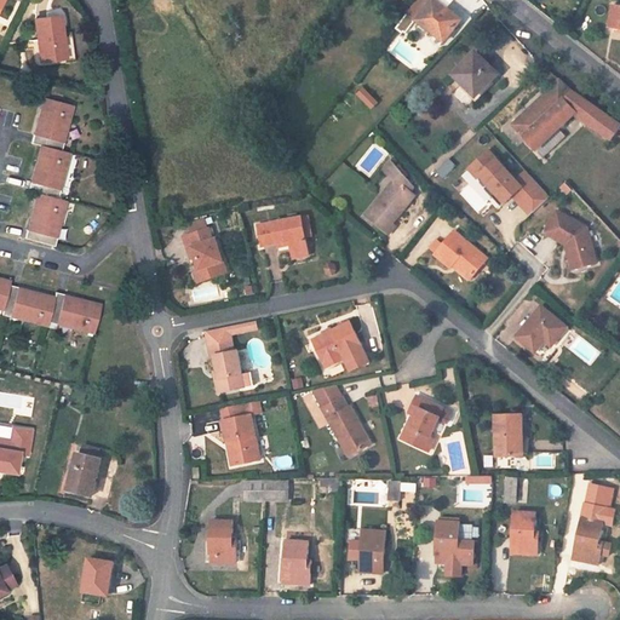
[(436,34),(446,41),(461,21),(434,0),(417,0),(406,13),(417,21),(435,35),(436,34)]
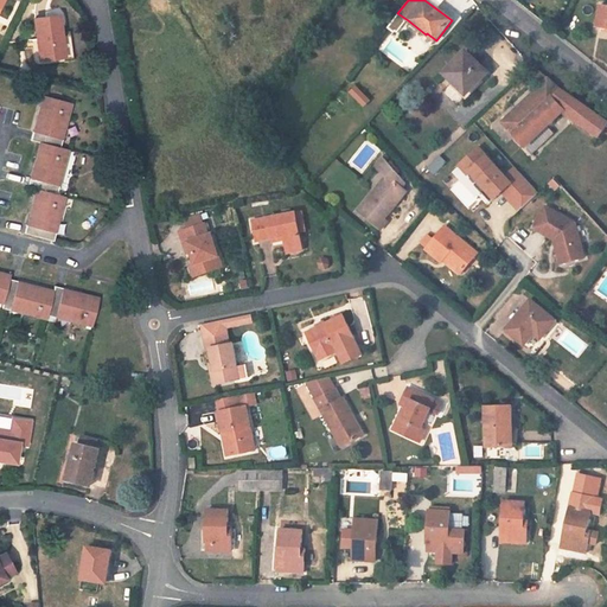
[(606,6),(601,5),(596,26),(606,27),(606,6)]
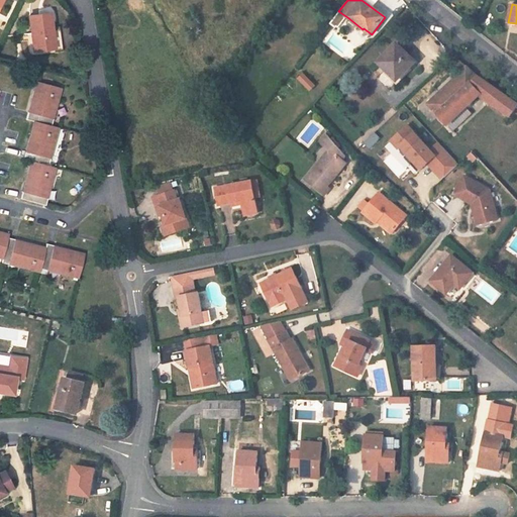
[(55,48),(49,13),(29,16),(33,50),(55,48)]
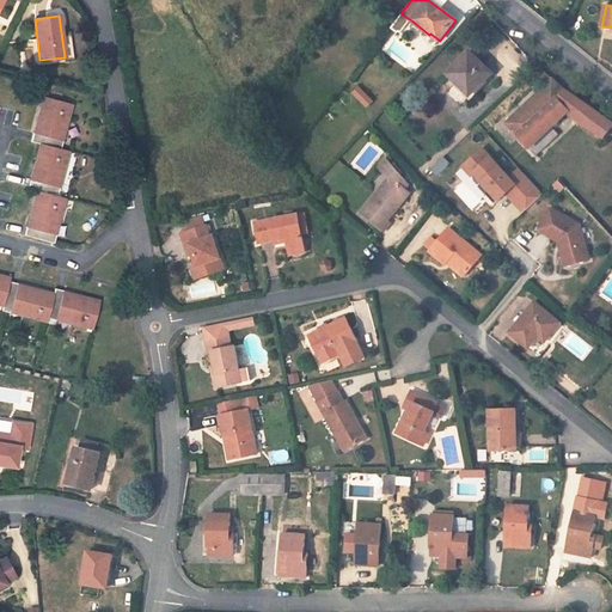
[(470,51),(447,74),(470,96),(493,73),(470,51)]
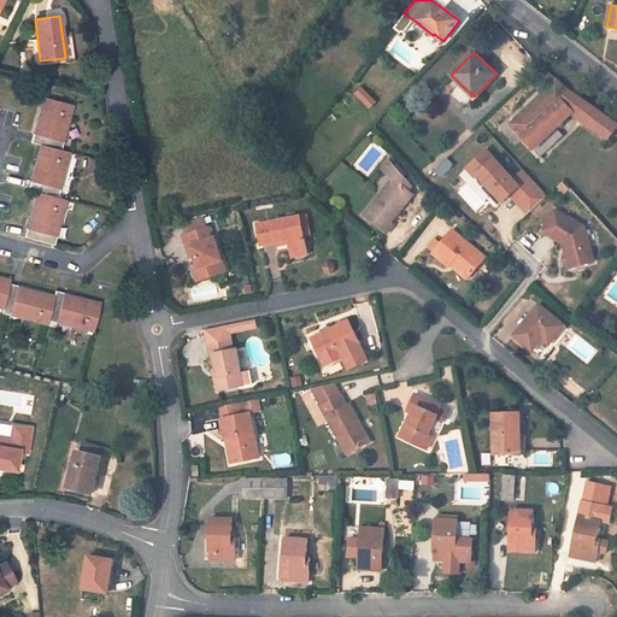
[(611,121),(570,90),(557,80),(510,124),(533,150),(557,128),(571,113),(609,140),(616,128),(616,115),(611,121)]
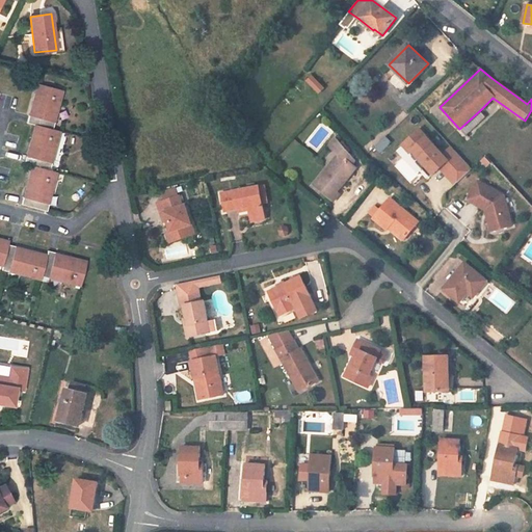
[(312,76),(307,81),(319,92),(324,87),(312,76)]
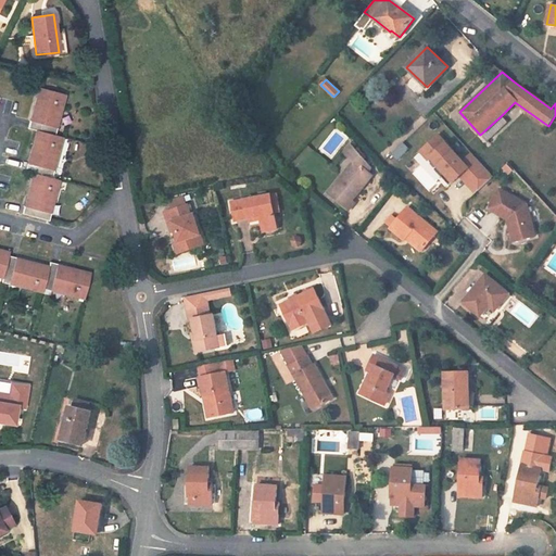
[(23,213),(42,218),(45,211),(48,212),(50,202),(52,202),(58,179),(52,178),(46,176),(47,167),(51,168),(53,159),(54,160),(61,137),(55,135),(48,134),(50,125),(53,126),(57,116),(58,117),(64,93),(40,88),(32,121),(30,121),(28,128),(38,130),(29,163),(27,163),(25,171),(35,173),(26,205),(24,205),(23,213)]
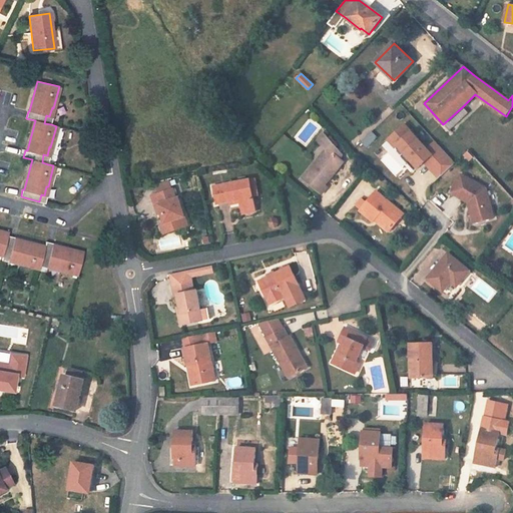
[(468,112),(463,106),(443,124),(449,130),(468,112)]
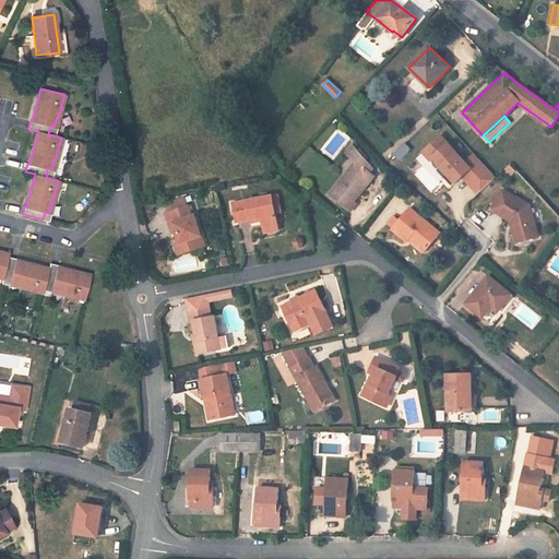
[(54,127),(50,126),(48,134),(56,135),(58,128),(54,127)]
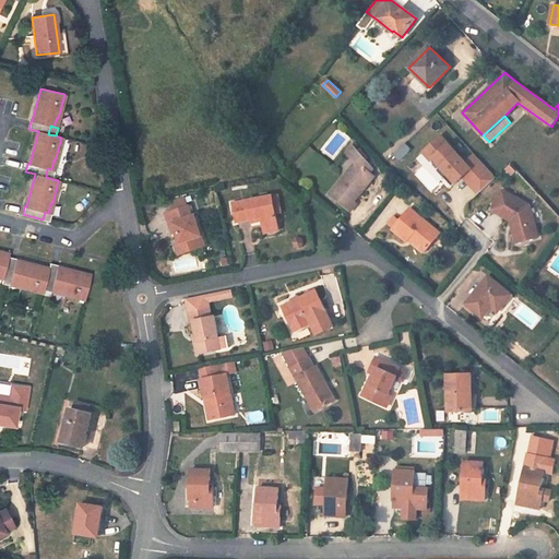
[(441,135),(423,152),(430,161),(433,158),(441,167),(448,175),(444,178),(452,187),(463,177),(465,175),(476,186),(473,189),(478,194),(496,178),(475,155),(466,163),(441,135)]
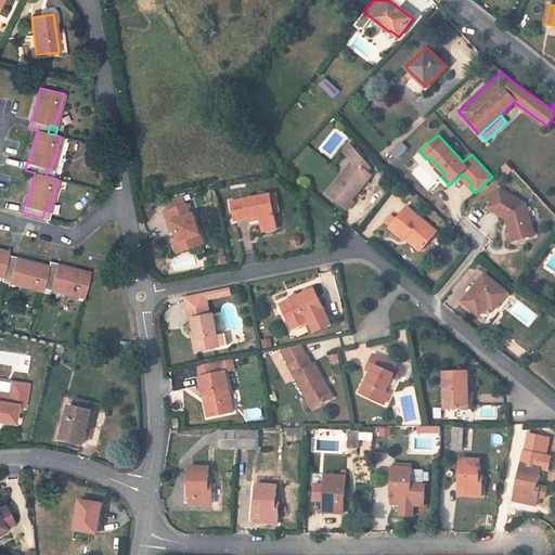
[(353,162),(327,193),(348,209),(355,202),(351,199),(372,175),(368,171),(363,168),(368,163),(350,144),(343,153),(353,162)]
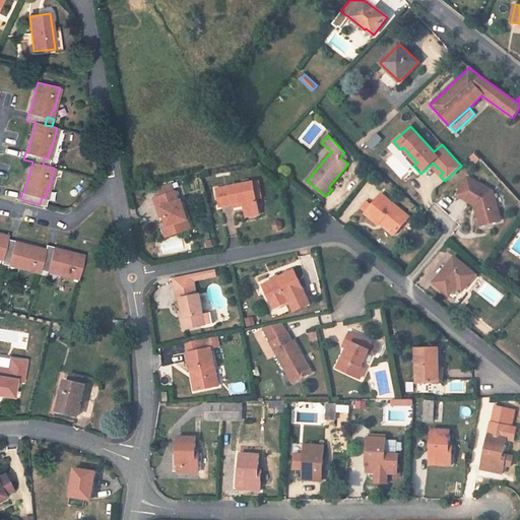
[(374,137),(366,144),(372,150),(379,143),(374,137)]
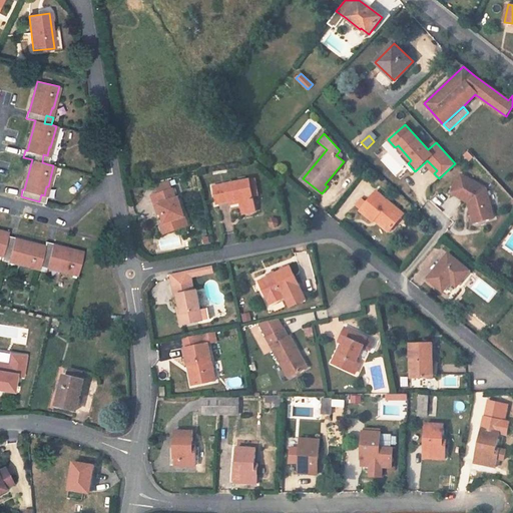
[(468,151),(465,155),(470,160),(473,157),(468,151)]
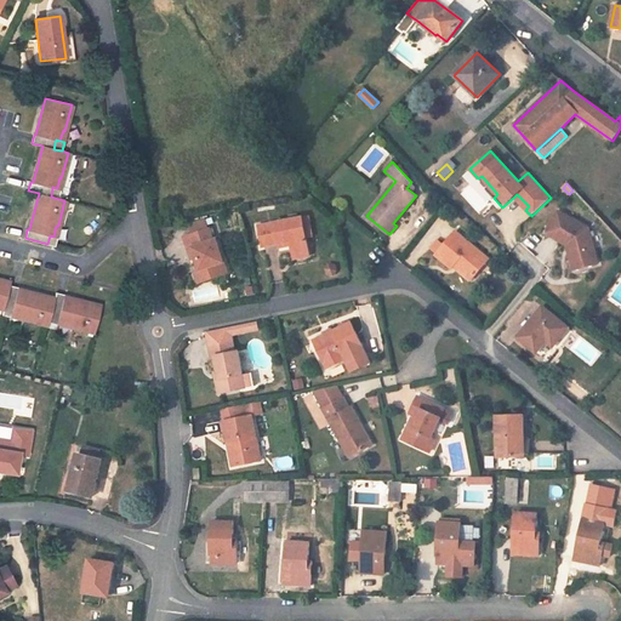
[(497,194),(490,186),(485,189),(494,198),(497,194)]
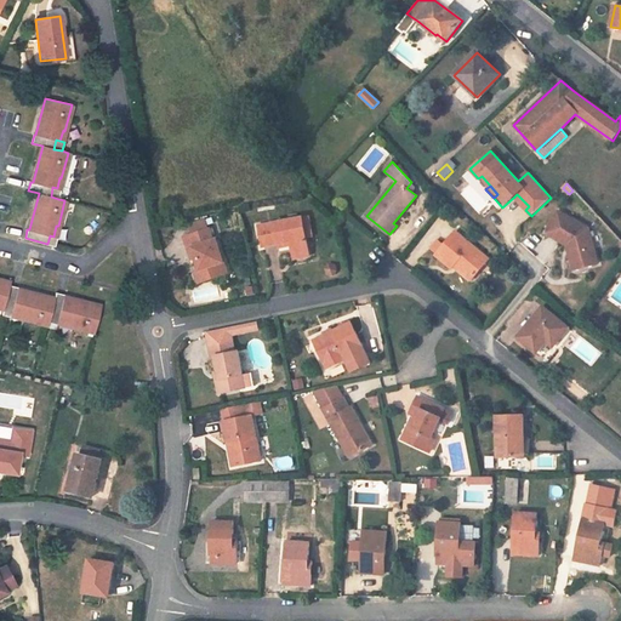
[(57,188),(52,187),(51,197),(58,199),(61,189),(57,188)]
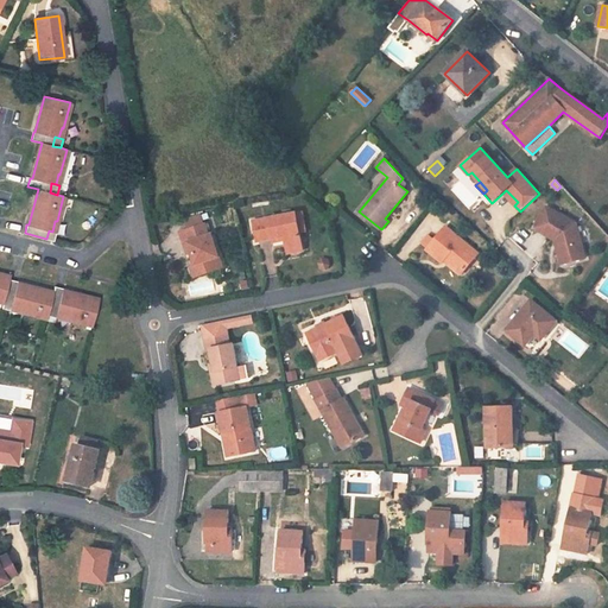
[(506,190),(504,192),(514,206),(518,202),(506,190)]
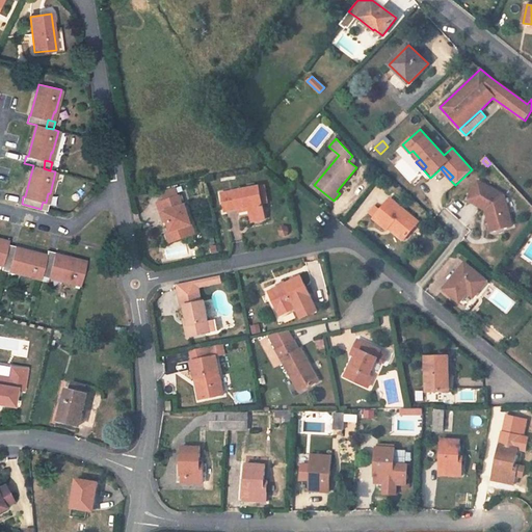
[(479,182),(469,201),(490,213),(488,216),(493,233),(513,227),(505,197),(479,182)]
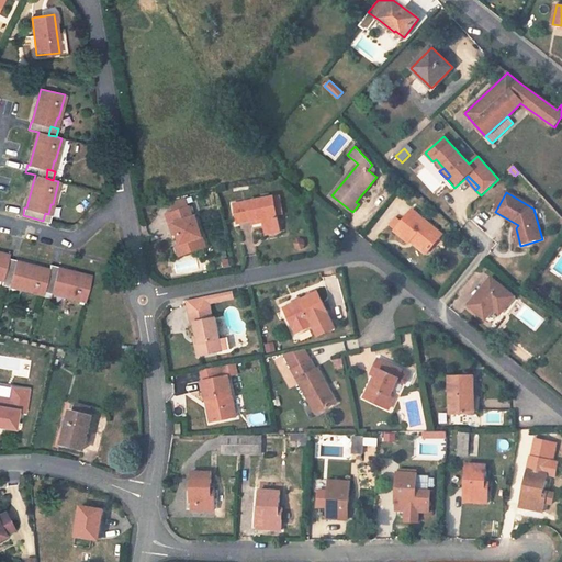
[(279,197),(273,198),(278,215),(282,214),(279,197)]
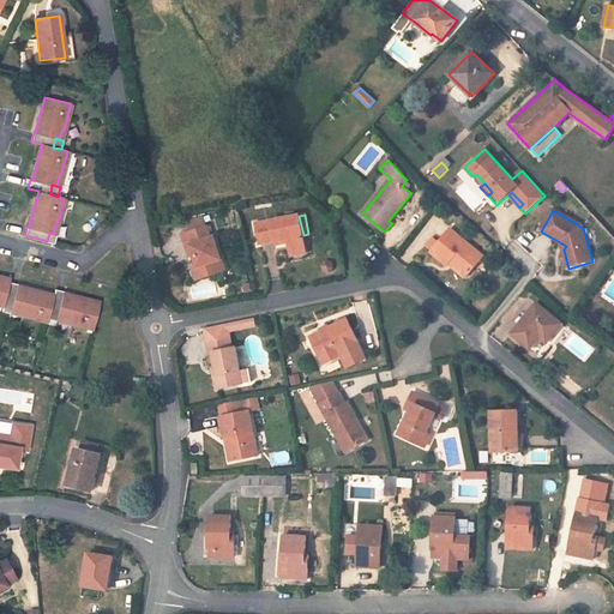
[(304,235),(299,216),(256,224),(259,244),(274,241),(288,239),(288,242),(290,252),(306,250),(304,235)]
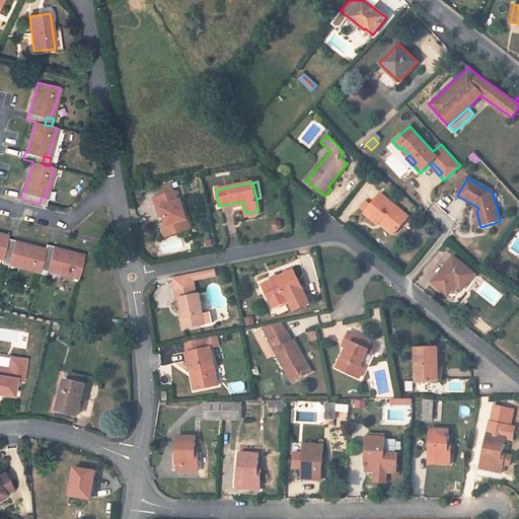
[(160,189),(162,196),(175,192),(172,184),(160,189)]
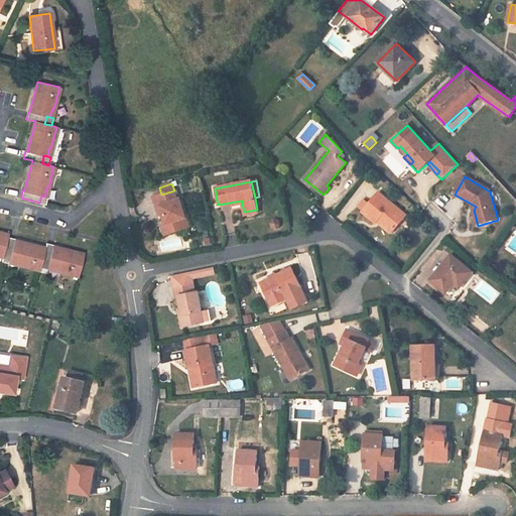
[(162,226),(165,236),(179,231),(189,228),(185,218),(179,200),(177,201),(174,190),(161,195),(153,198),(156,208),(160,207),(163,215),(166,224),(162,226)]
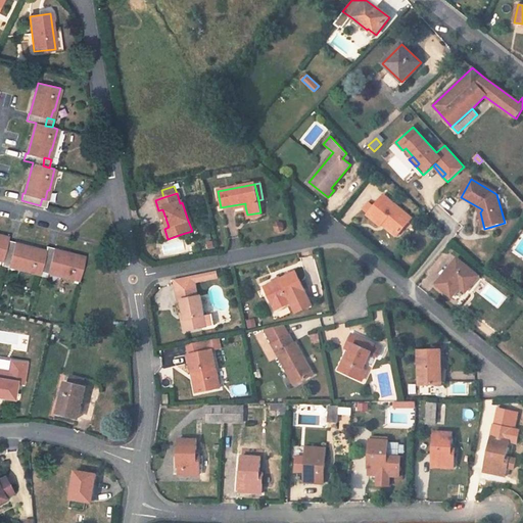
[(412,219),(383,195),(373,206),(369,202),(363,209),(368,214),(367,215),(380,226),(382,224),(385,221),(399,233),(412,219)]
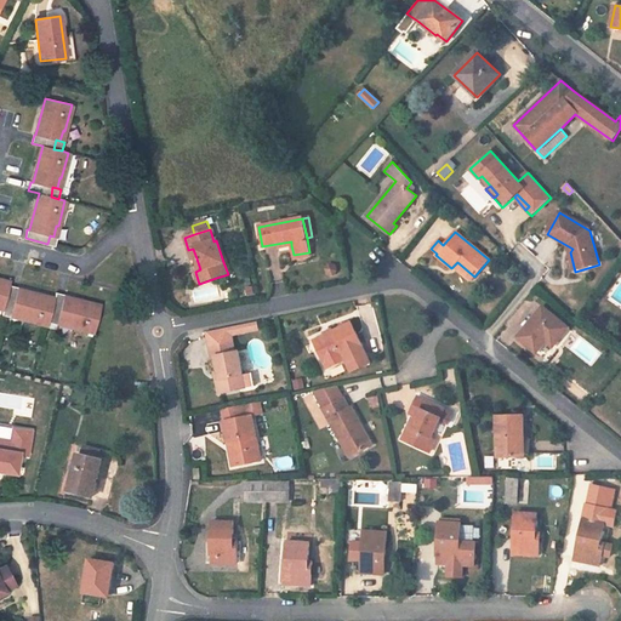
[(55,246),(57,238),(53,237),(50,235),(47,244),(55,246)]
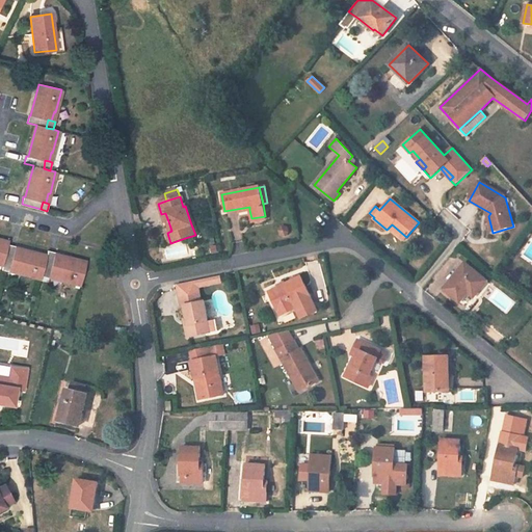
[(403,240),(406,237),(392,224),(389,228),(403,240)]
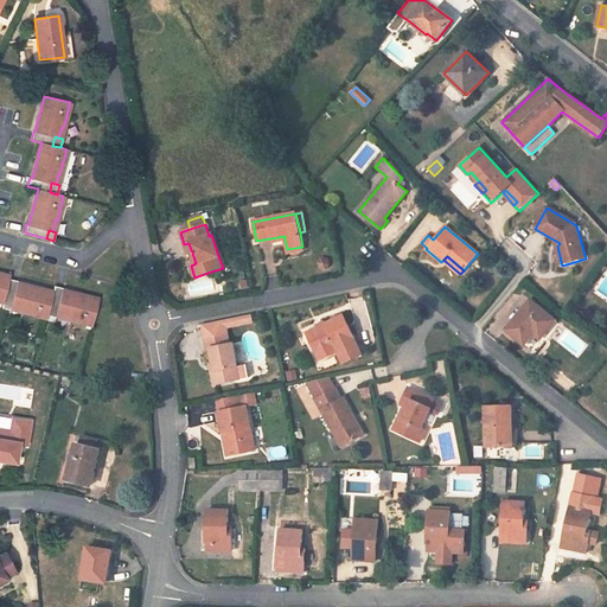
[(0,301),(4,302),(4,301),(13,304),(12,307),(23,310),(21,312),(48,318),(48,317),(50,308),(58,311),(57,314),(68,317),(68,319),(93,325),(98,300),(64,291),(64,289),(55,287),(53,293),(18,283),(18,281),(10,279),(11,276),(0,273),(0,301)]
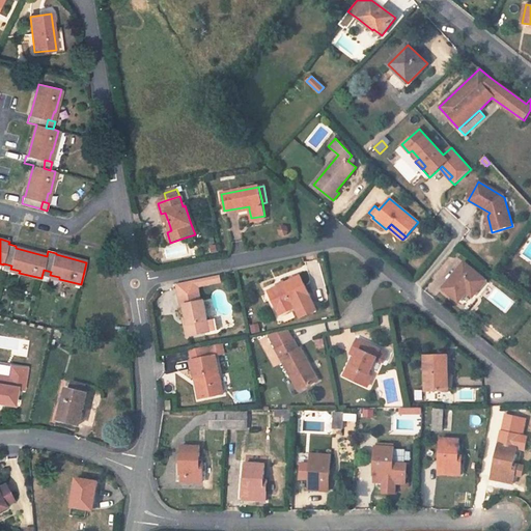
[(477,300),(473,297),(486,280),(464,262),(443,289),(469,310),(477,300)]
